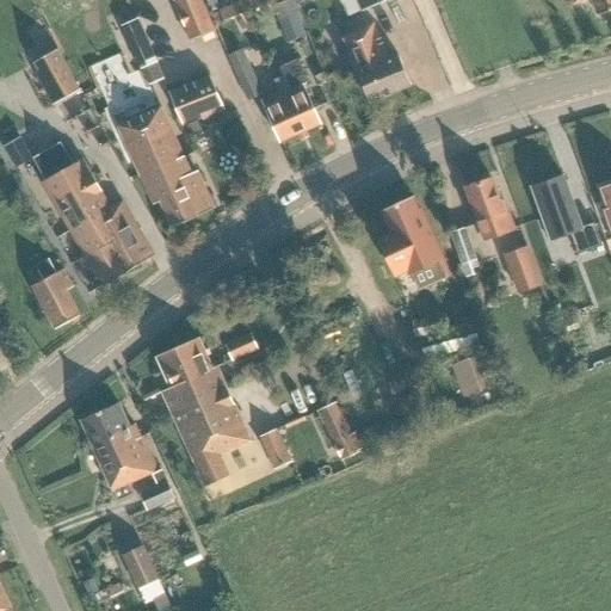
[(215,30),(202,0),(174,0),(173,1),(190,41),(215,30)]
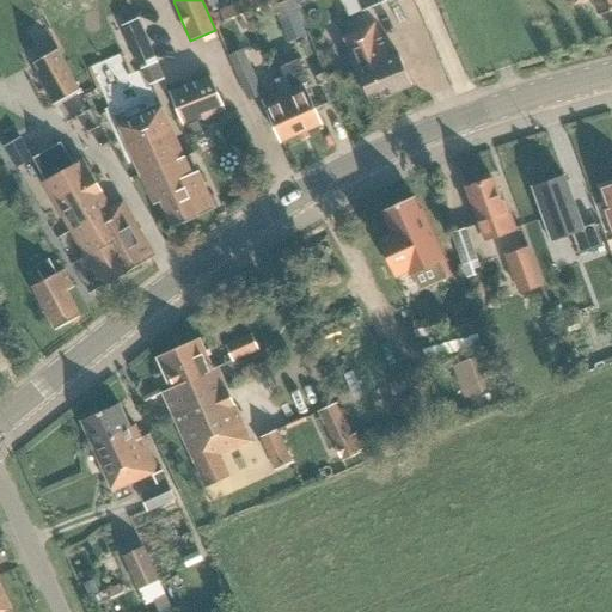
[(297,40),(306,36),(292,0),(274,7),(288,43),(297,40)]
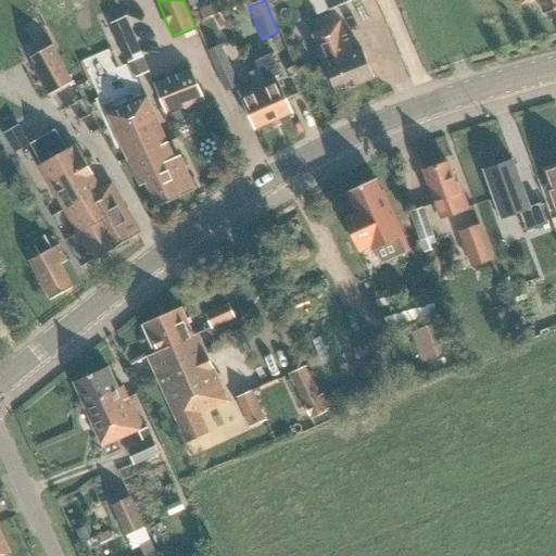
[(325,0),(330,11),(354,0),(325,0)]
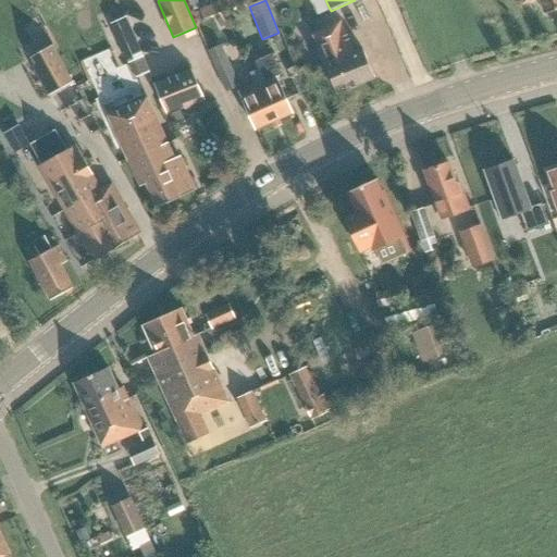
[(556,0),(522,0),(524,3),(532,0),(540,0),(545,14),(556,10),(556,0)]
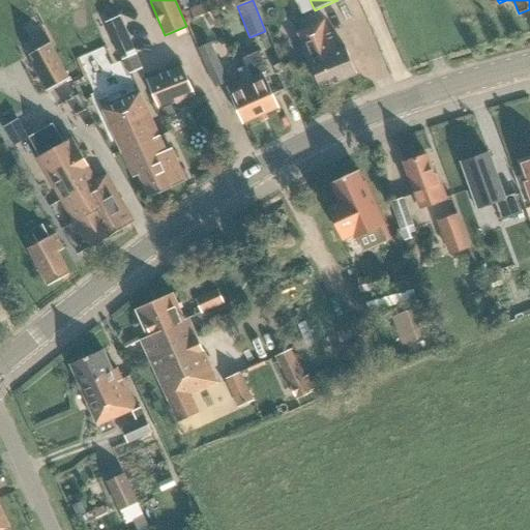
[(137,54),(119,16),(105,22),(121,60),(137,54)]
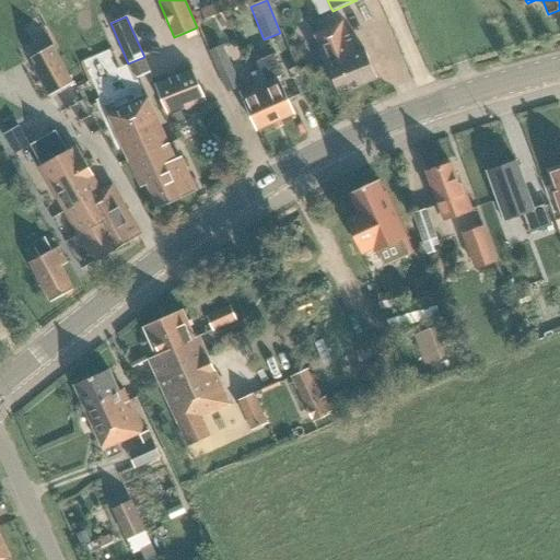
[(343,22),(314,33),(328,66),(327,66),(338,94),(376,78),(365,50),(357,54),(343,22)]
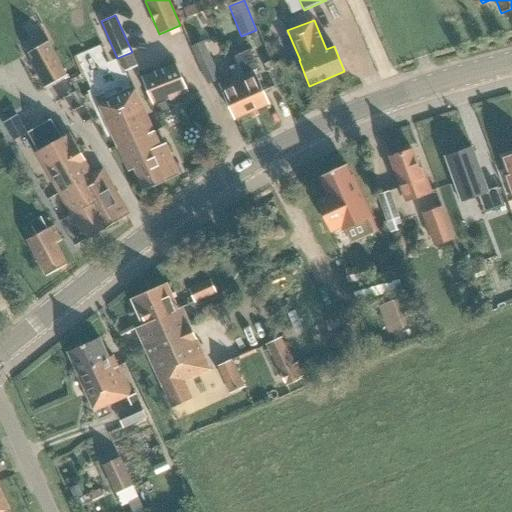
[(67,75),(48,41),(28,52),(32,60),(30,62),(44,88),(67,75)]
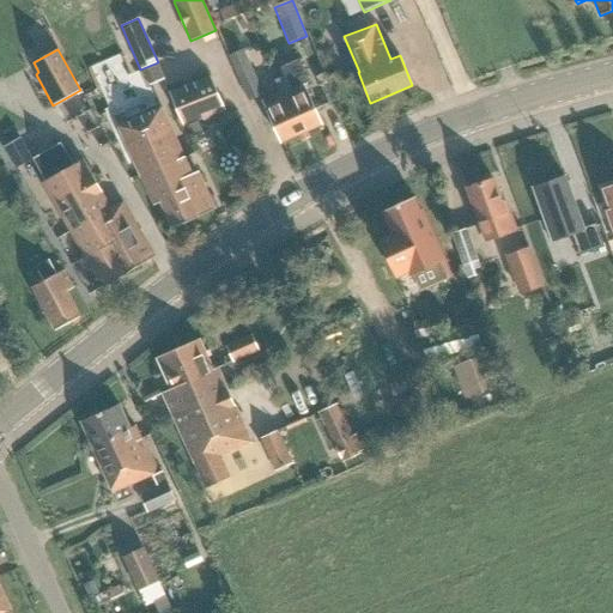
[(249,101),(263,95),(243,49),(229,56),(249,101)]
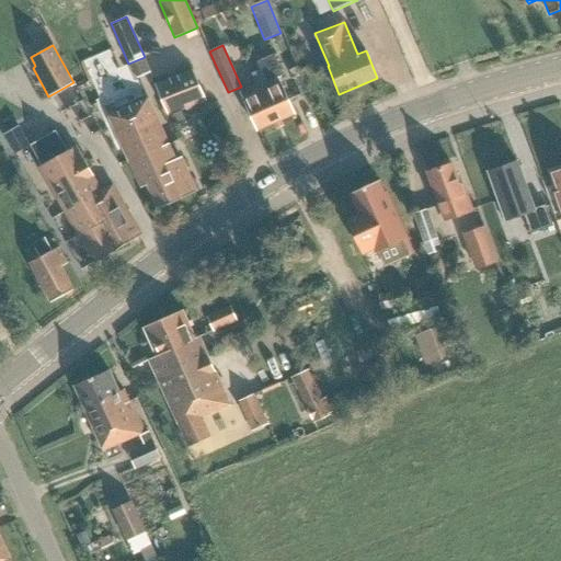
[(240,92),(258,130),(295,114),(277,76),(283,73),(274,54),(258,61),(266,80),(240,92)]
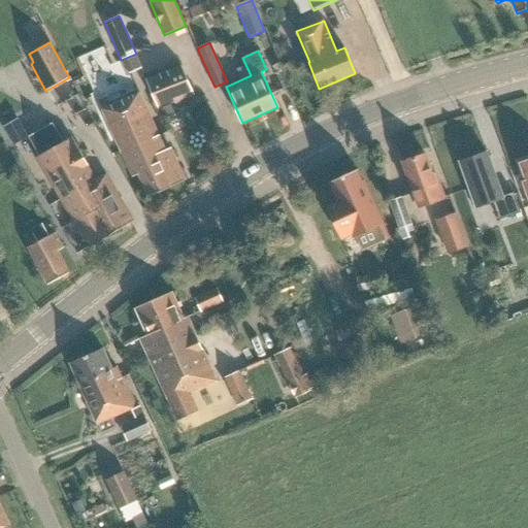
[(194,95),(180,67),(146,83),(159,110),(161,109),(170,105),(194,95)]
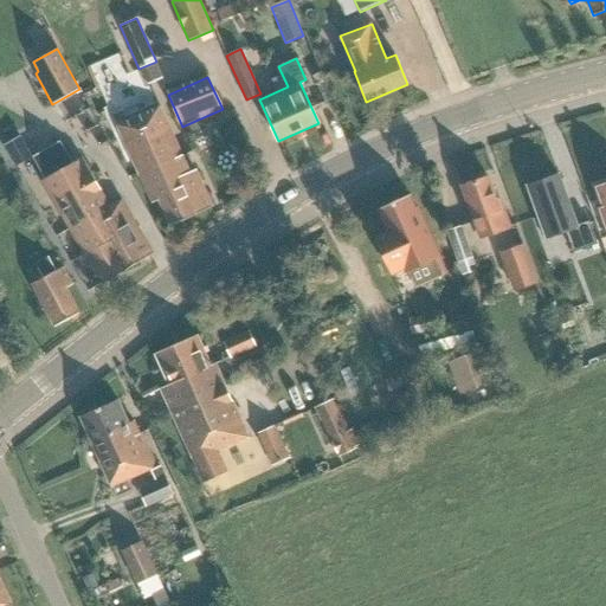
[(195,171),(192,173),(189,173),(159,105),(116,126),(152,202),(159,199),(171,226),(212,207),(195,171)]
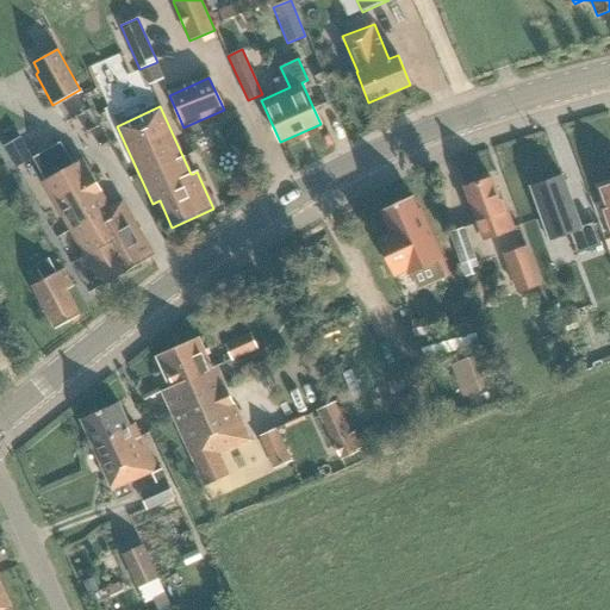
[(197,122),(186,126),(190,137),(201,134),(197,122)]
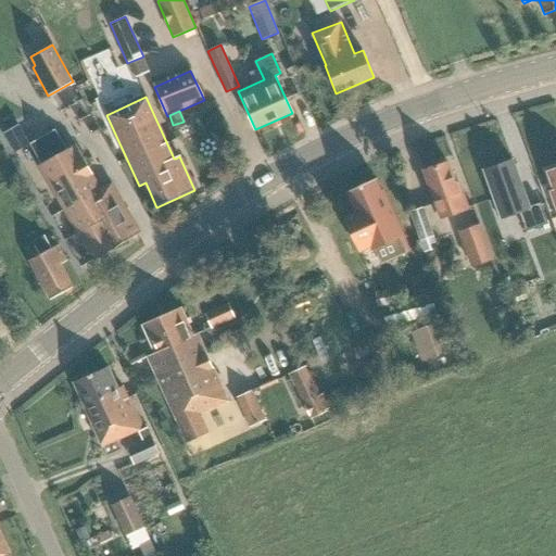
[(55,131),(32,146),(42,165),(38,168),(78,235),(79,235),(96,261),(141,234),(112,184),(100,190),(75,147),(66,151),(55,131)]
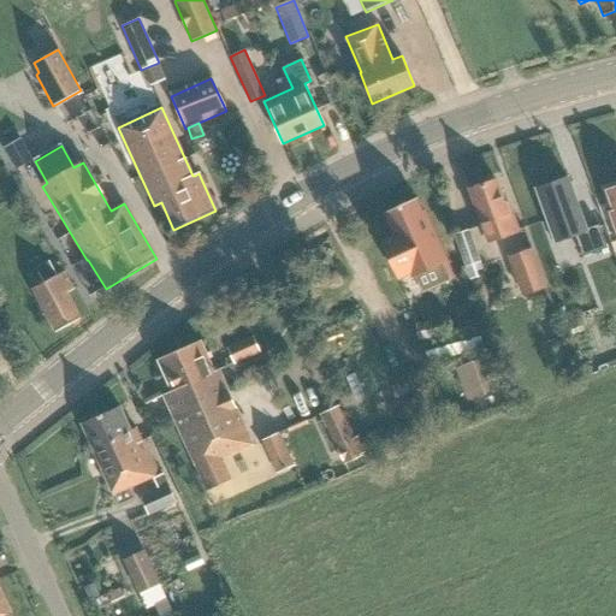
[(568,178),(535,190),(555,242),(575,235),(582,256),(606,248),(598,225),(586,229),(568,178)]
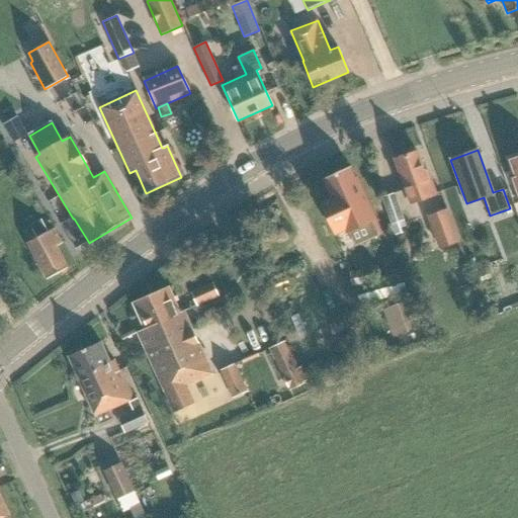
[(418,152),(395,160),(411,203),(436,195),(427,170),(425,171),(418,152)]
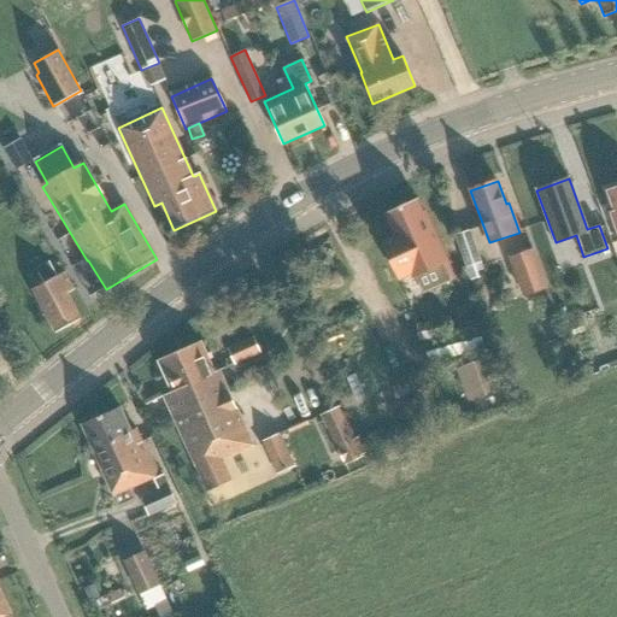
[(382,240),(399,277),(412,270),(413,275),(447,259),(424,211),(422,212),(416,199),(417,198),(416,197),(383,212),(385,213),(385,212),(395,234),(382,240)]
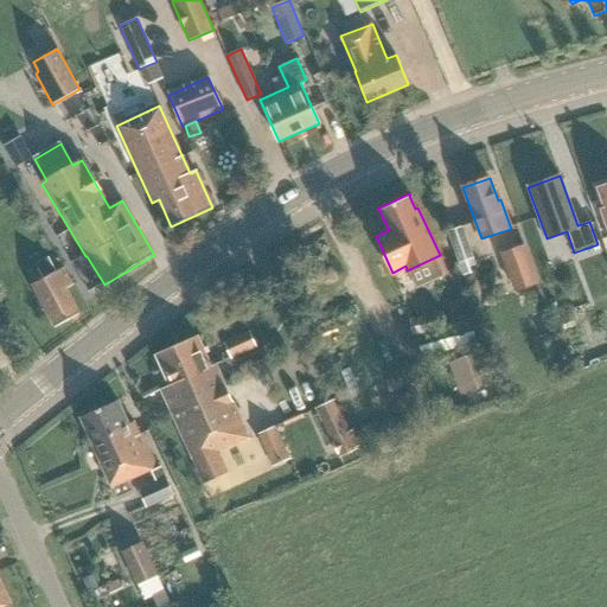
[(473,259),(462,227),(447,231),(458,263),(473,259)]
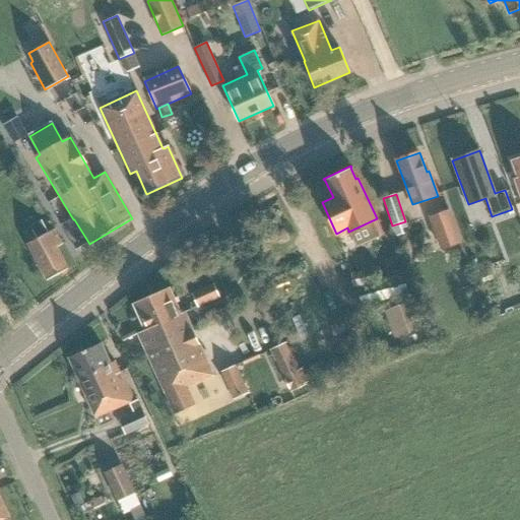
[(462,242),(449,208),(429,216),(441,250),(462,242)]
